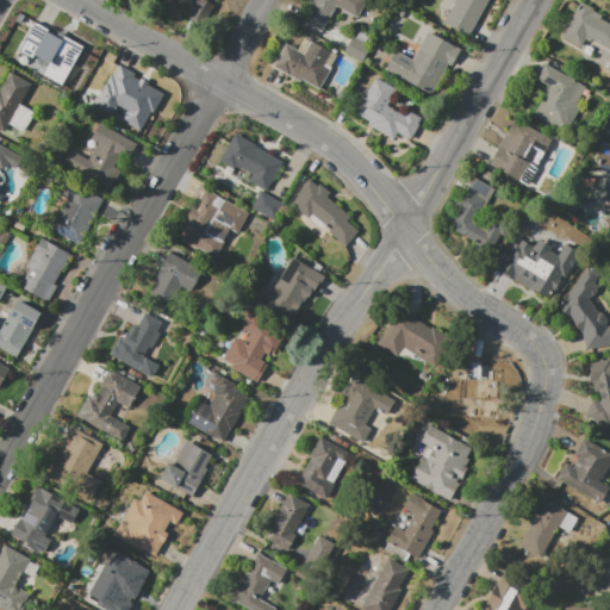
[(178,0),(216,0),(207,17),(178,0)]
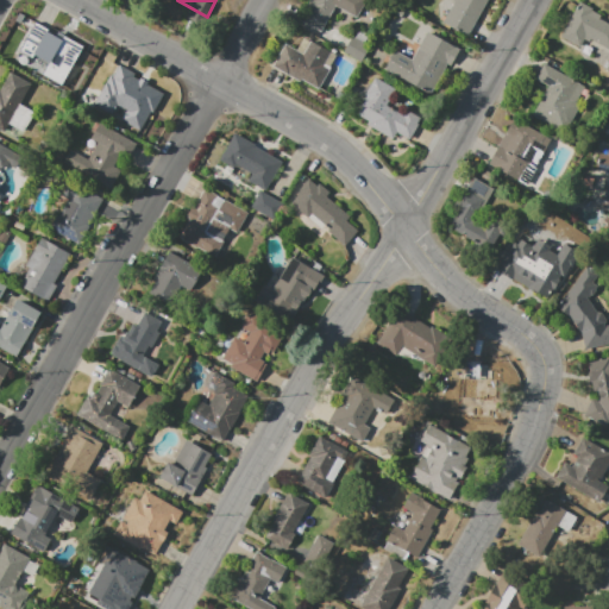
[(302,22),(309,10),(306,7),(311,0),(366,0),(356,18),(337,7),(321,33),(302,22)]
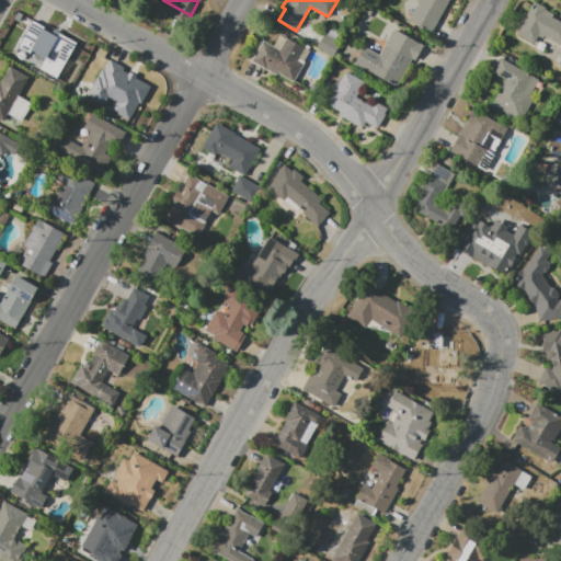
[(449,0),(436,24),(413,11),(419,0),(449,0)]
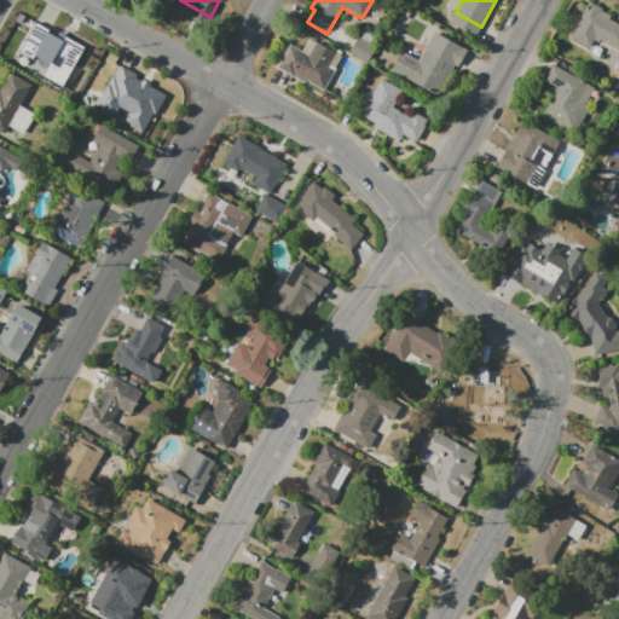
[(618,74),(614,71),(618,63),(618,51),(602,42),(600,46),(594,42),(588,51),(568,39),(589,4),(618,21),(618,74)]
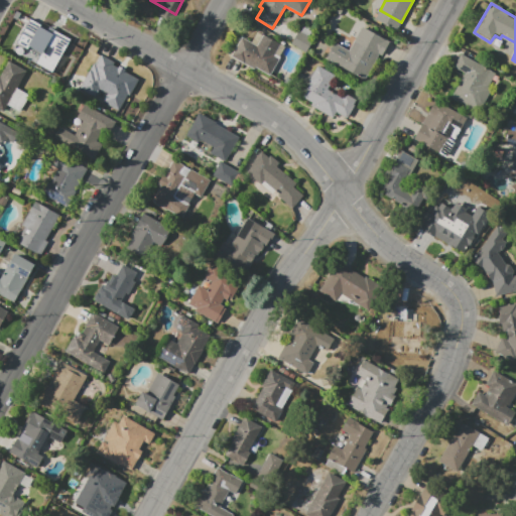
[(28,19),(50,32),(53,27),(74,38),(59,63),(44,55),(38,66),(20,55),(26,44),(17,39),(28,19)]
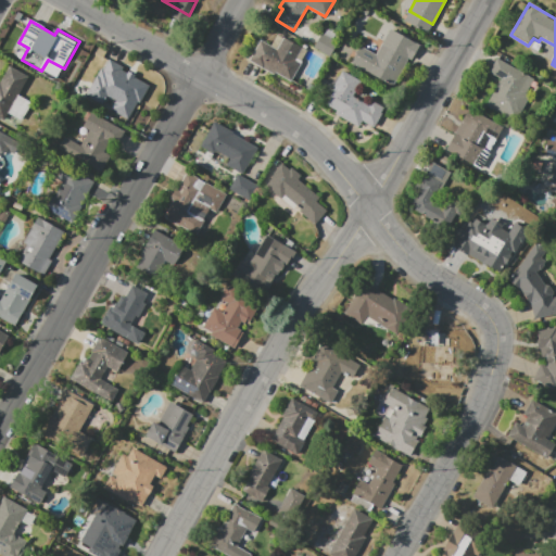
[(356,66),(366,49),(375,54),(390,28),(409,39),(403,52),(411,57),(393,87),(356,66)]
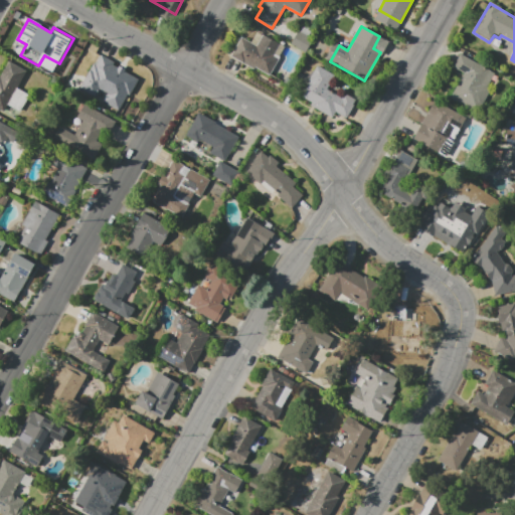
[(290,44),(297,31),(313,40),(306,53),(290,44)]
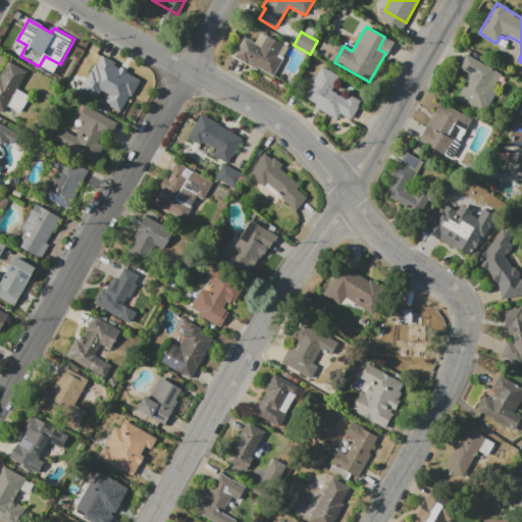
[(233,57),(244,38),(254,44),(261,33),(283,45),(277,56),(283,60),(273,76),(259,68),(258,71),(233,57)]
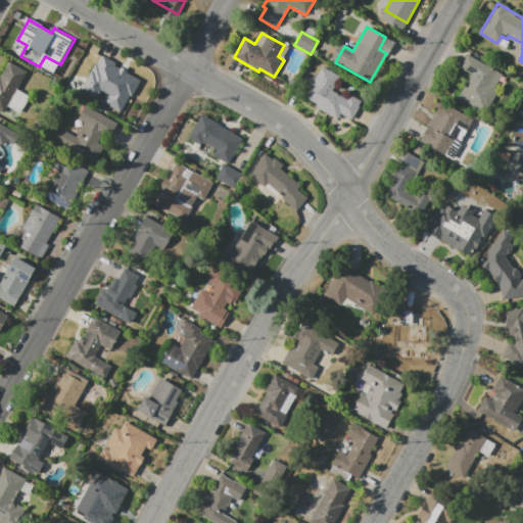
[(81,90),(95,63),(97,64),(102,55),(115,63),(114,65),(120,68),(121,66),(129,70),(127,73),(141,81),(132,97),(129,95),(120,111),(104,102),(108,95),(101,90),(96,98),(81,90)]
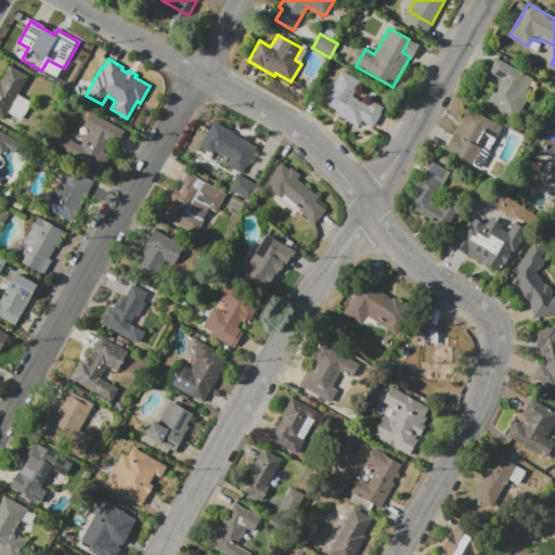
[(497,59),(533,79),(525,93),(529,95),(515,120),(486,104),(500,79),(488,73),(497,59)]
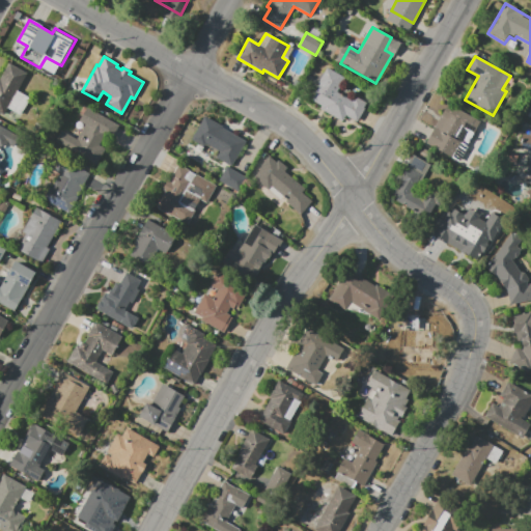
[(27,74),(3,115),(0,113),(0,79),(9,63),(27,74)]
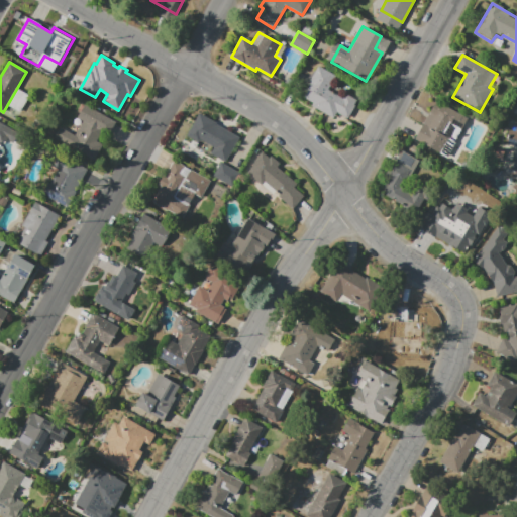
[(303,97),(312,81),(310,80),(318,66),(336,77),(328,90),(342,98),(345,93),(357,100),(354,104),(355,105),(348,118),(337,112),(333,118),(312,105),(313,103),(303,97)]
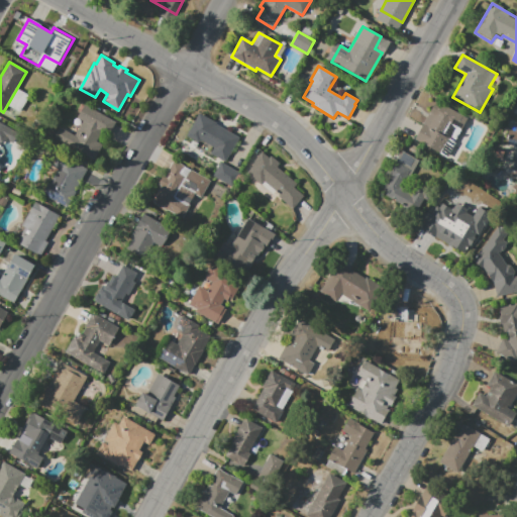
[(414,141),(438,101),(470,119),(446,160),(414,141)]
